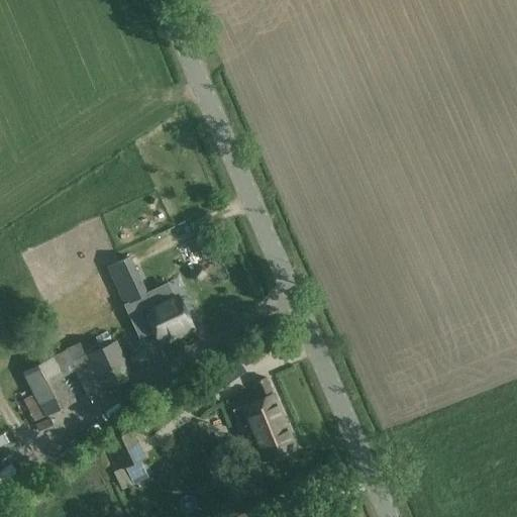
[(146,294),(134,269),(112,280),(123,304),(146,294)]
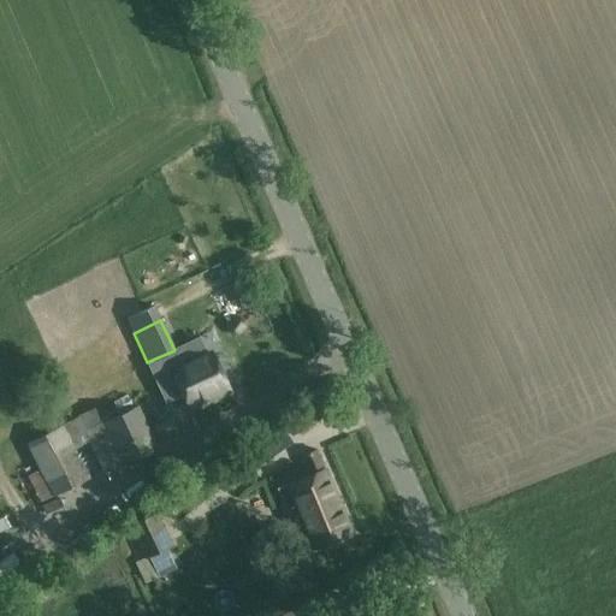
[(175,350),(147,362),(165,402),(184,394),(191,408),(211,398),(208,392),(226,385),(212,351),(208,354),(182,366),(175,350)]
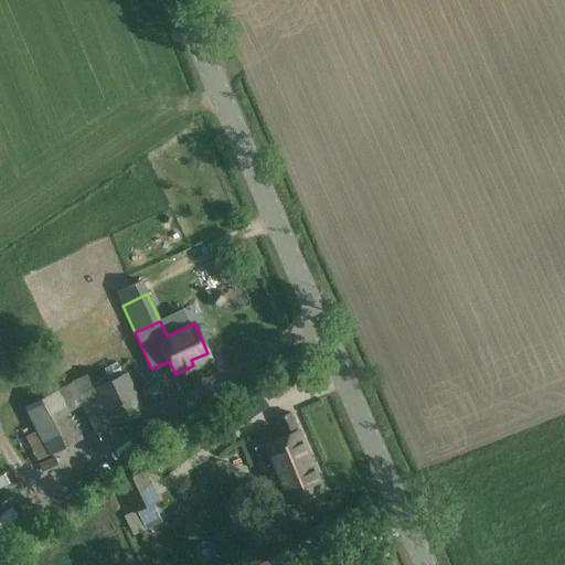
[(94,386),(77,395),(82,404),(95,433),(144,409),(126,372),(94,386)]
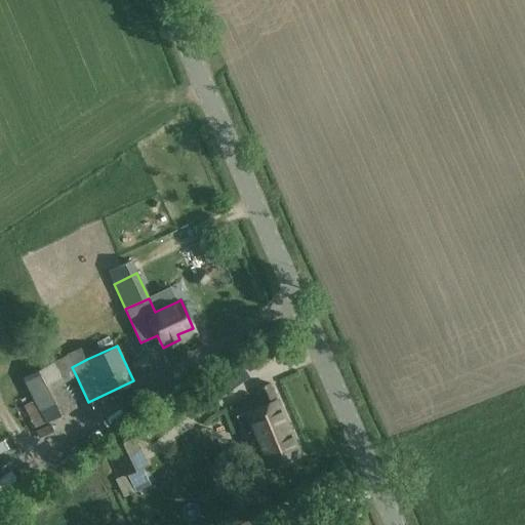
[(65,358),(54,362),(64,381),(76,375),(72,367),(87,359),(82,349),(65,358)]
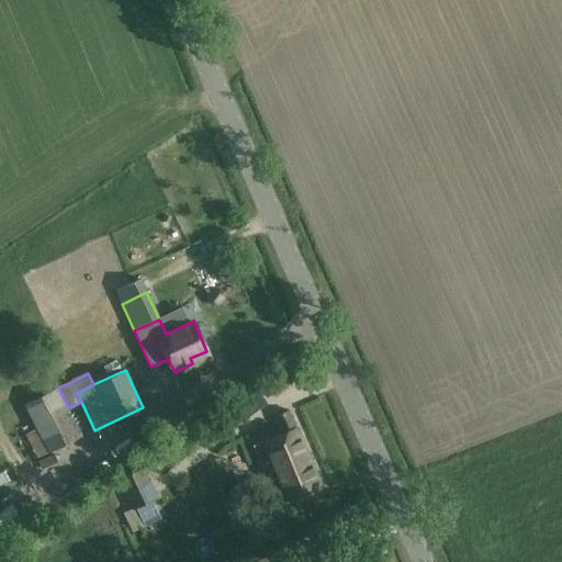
[(234,423),(265,400),(251,382),(221,404),(234,423)]
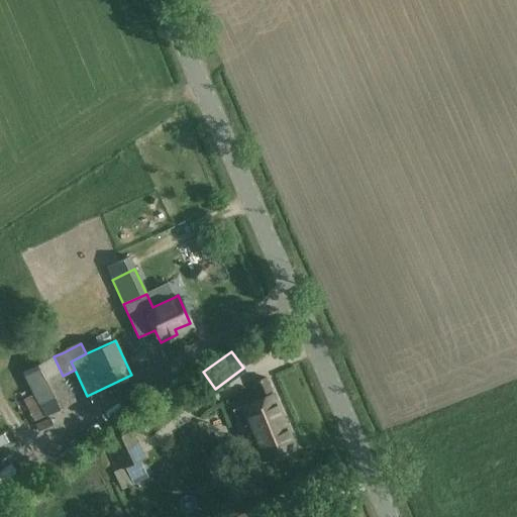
[(63,376),(54,356),(24,372),(45,415),(75,400),(63,376)]
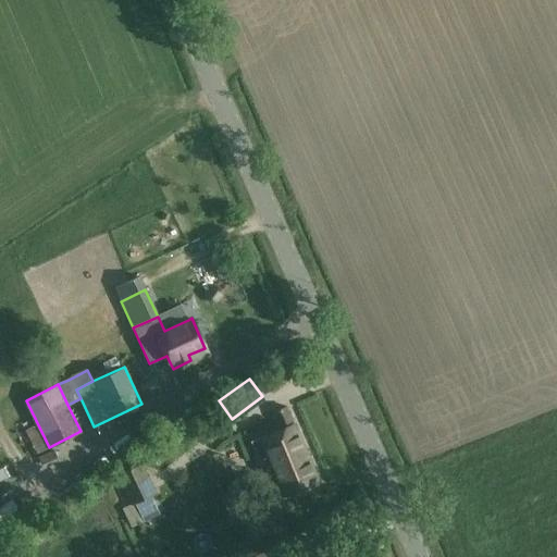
[(286,405),(274,410),(280,424),(292,419),(286,405)]
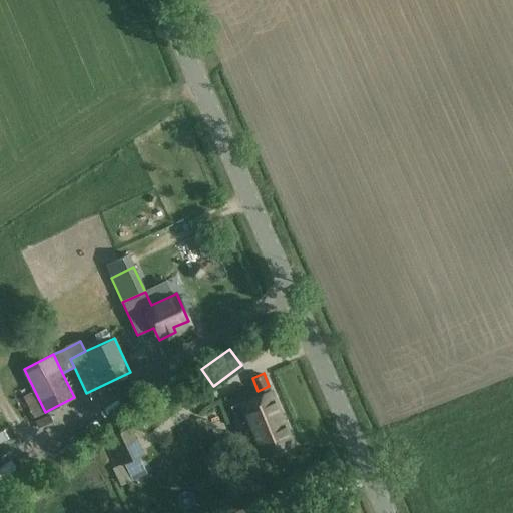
[(270,389),(230,406),(252,458),(292,442),(270,389)]
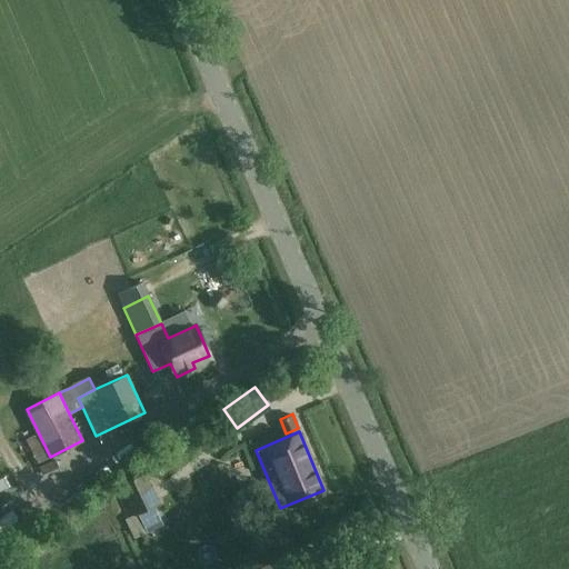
[(145,472),(120,483),(135,515),(140,512),(146,522),(160,516),(155,505),(159,503),(145,472)]
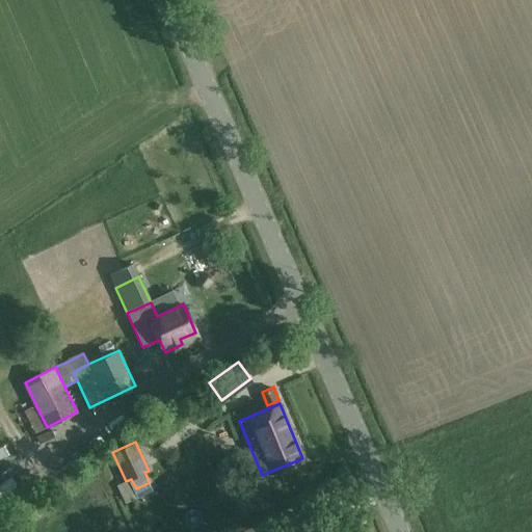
[(273,531),(268,519),(238,531),(273,531)]
